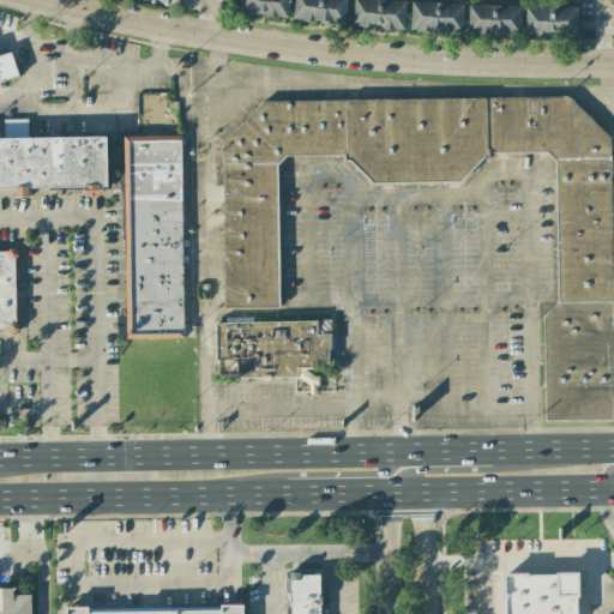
[(288,18),(289,0),(236,0),(236,13),(288,18)]
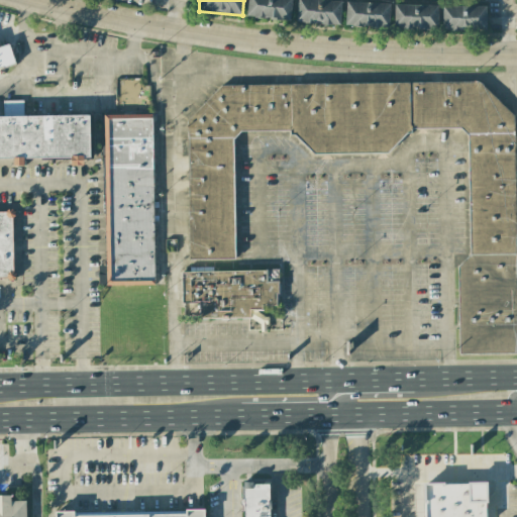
[(247,0),(246,17),(291,20),(292,0),(247,0)]
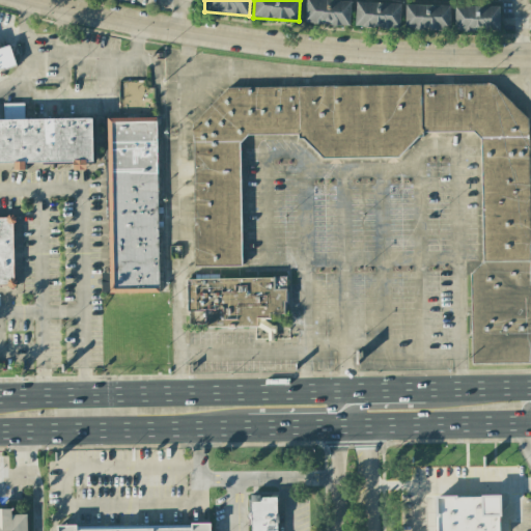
[(351,1),(334,0),(305,0),(305,23),(350,26),(351,1)]
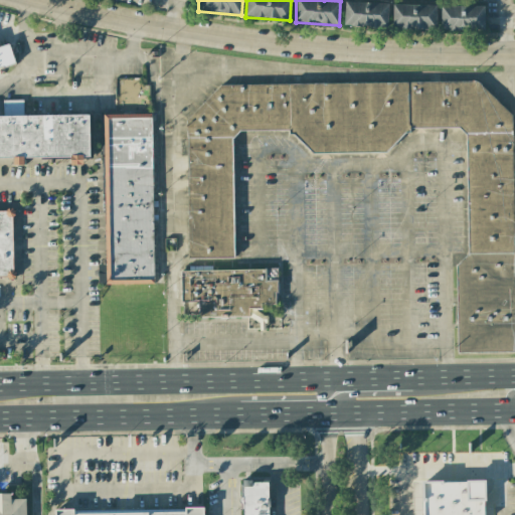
[(387,25),(388,4),(345,2),(344,26),(377,27),(377,24),(387,25)]
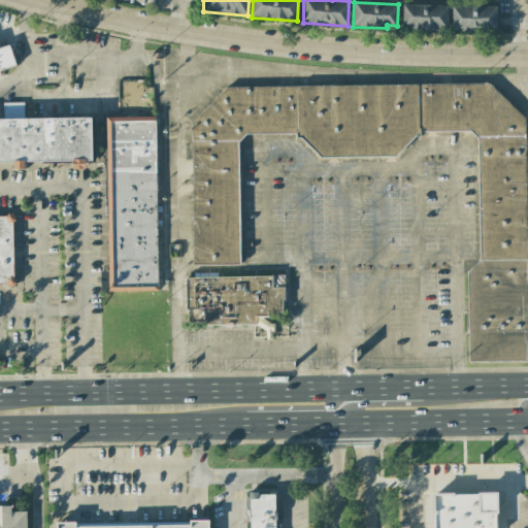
[(448,5),(403,5),(402,30),(447,30),(448,5)]
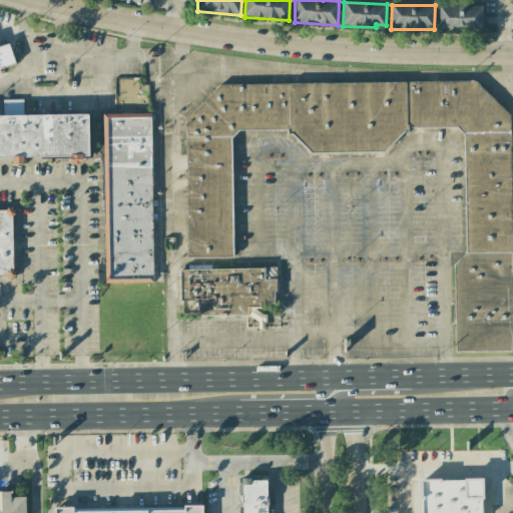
[(439,29),(483,30),(483,7),(439,6),(439,29)]
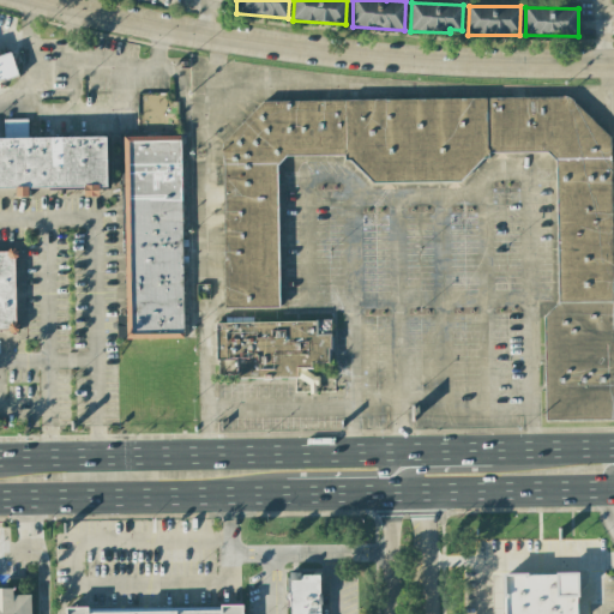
[(0,79),(18,76),(12,53),(0,55),(0,79)]
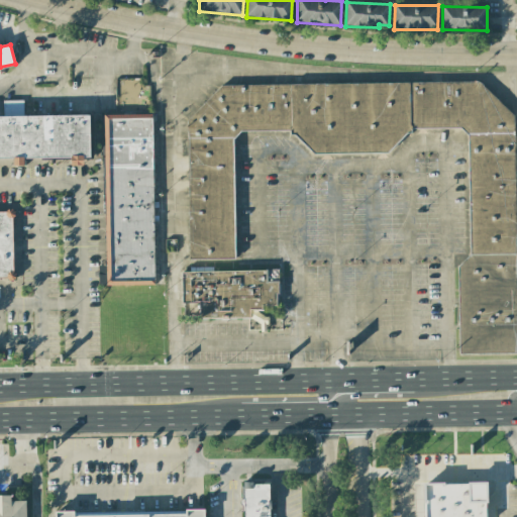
[(516,353),(515,117),(481,83),(222,84),(188,120),(189,260),(234,260),(234,138),(241,131),(289,131),(313,153),(388,153),(412,129),(460,128),(469,136),(469,255),(458,267),(459,353),(516,353)]
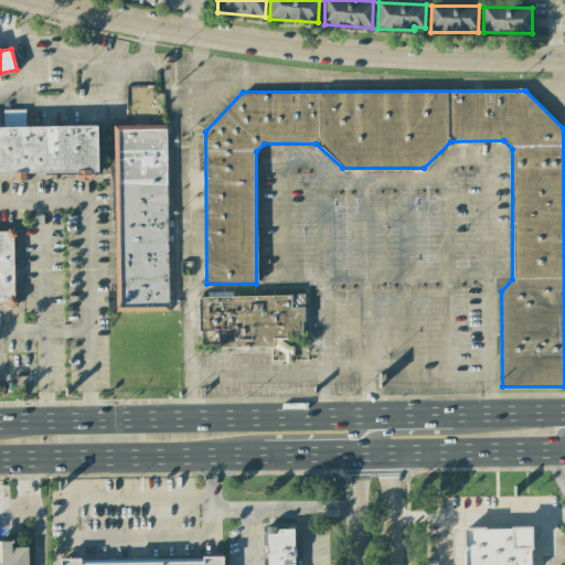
[(169,311),(167,125),(114,126),(117,312),(169,311)]
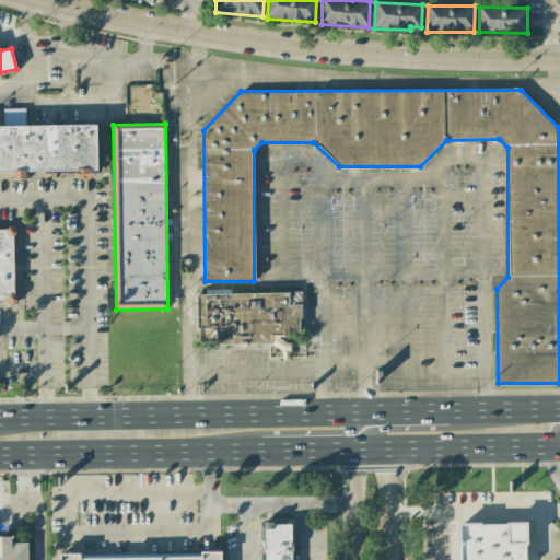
[(0,126),(0,172),(13,172),(14,181),(26,179),(26,172),(79,171),(79,178),(90,178),(90,171),(97,171),(97,126),(0,126)]
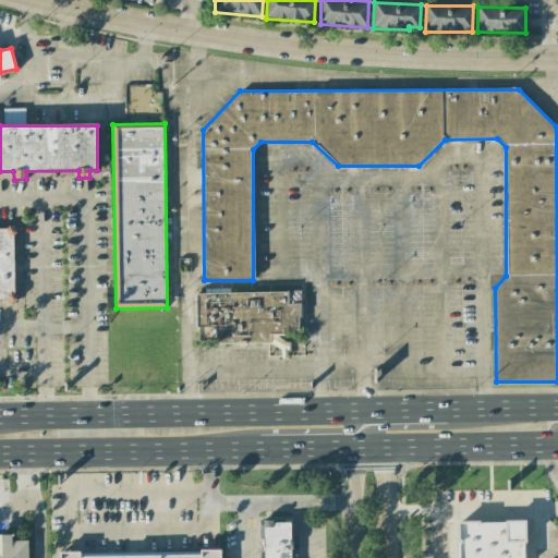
[(0,300),(14,300),(14,229),(0,229),(0,300)]
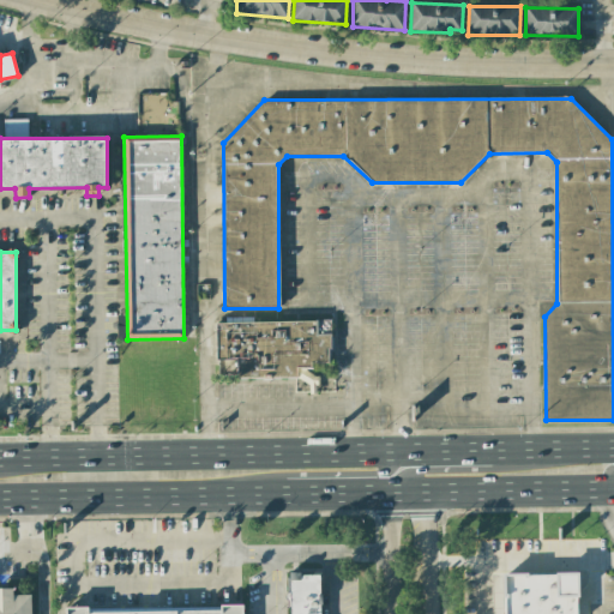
[(217,323),(217,378),(298,377),(298,369),(312,368),(312,363),(330,363),(330,321),(217,323)]
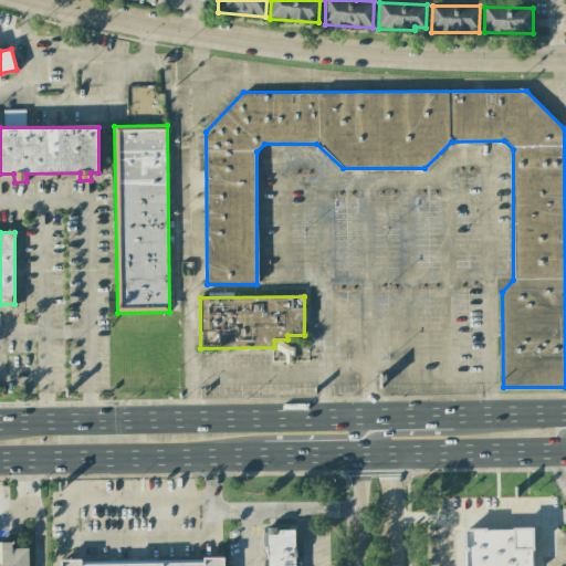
[(295,565),(295,528),(266,530),(266,565),(295,565)]
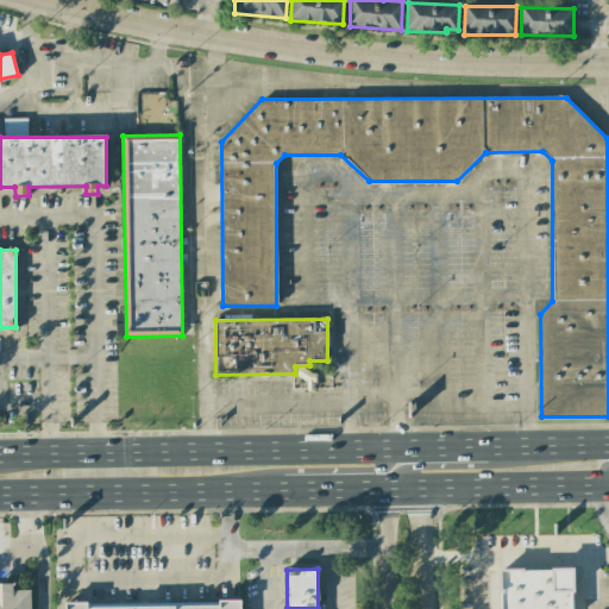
[(498,570),(498,608),(573,608),(573,569),(498,570)]
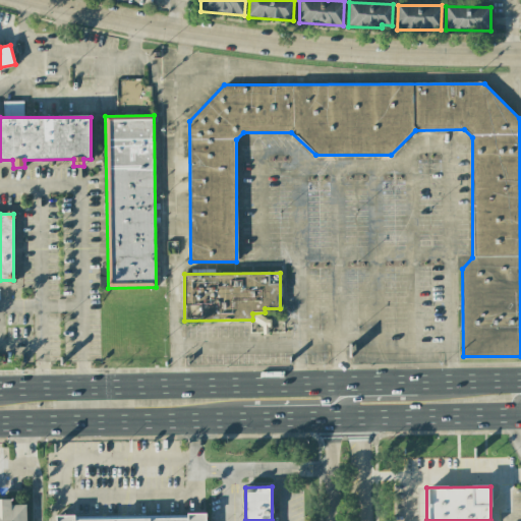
[(0,520),(25,520),(26,505),(11,505),(10,500),(0,499),(0,520)]
